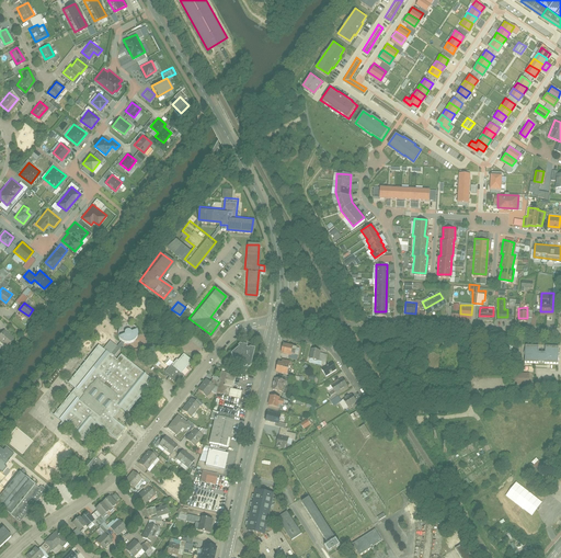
[(114,355),(125,342),(127,342),(129,342),(133,341),(135,340),(137,337),(138,334),(138,332),(138,329),(137,326),(136,325),(135,323),(133,322),(129,322),(126,322),(123,323),(119,325),(118,327),(117,329),(117,332),(118,336),(119,338),(121,340),(117,343),(110,338),(103,346),(99,343),(68,380),(75,386),(54,412),(63,420),(59,423),(63,425),(65,422),(82,436),(95,421),(116,437),(124,429),(126,426),(113,417),(121,406),(127,411),(153,378),(121,352),(117,357),(114,355)]
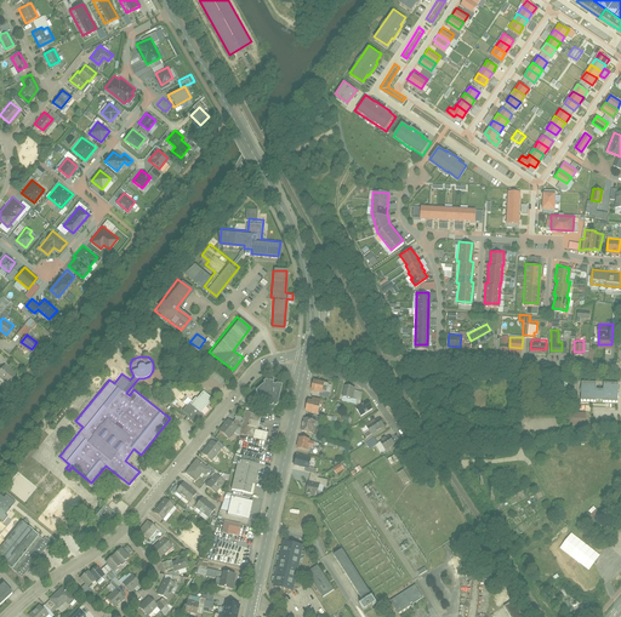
[(10,373),(1,366),(0,367),(0,380),(3,382),(10,373)]
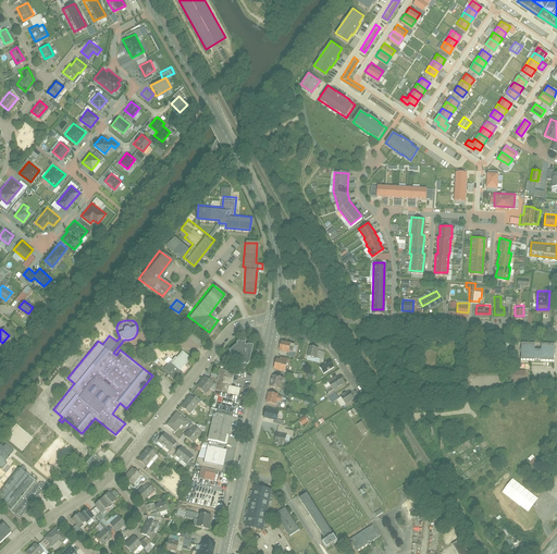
[(286,347),(288,337),(279,336),(277,346),(286,347)]
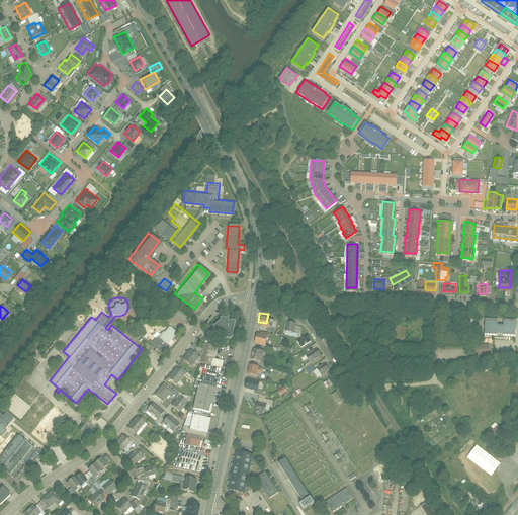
[(230,335),(234,317),(219,314),(210,322),(214,332),(230,335)]
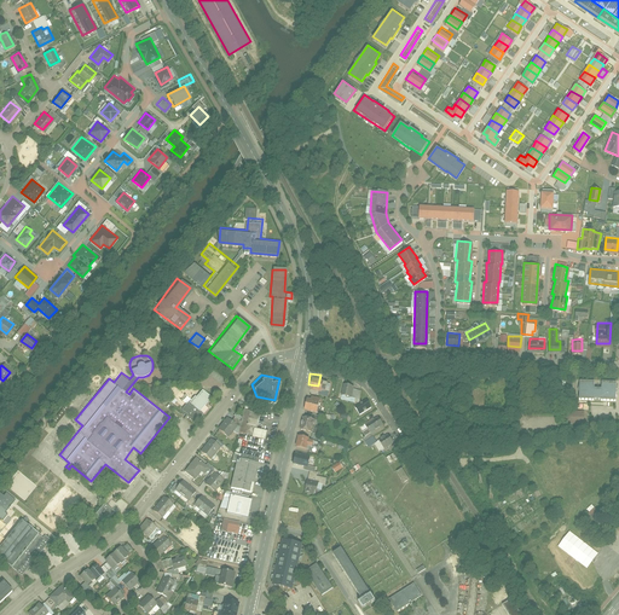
[(350,379),(342,376),(339,392),(354,396),(357,388),(348,387),(350,379)]
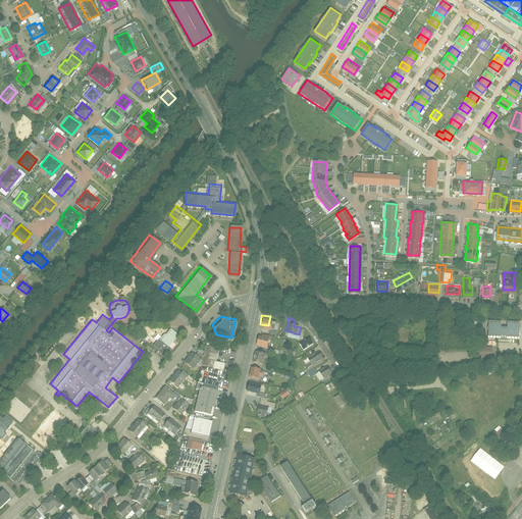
[(507,336),(519,336),(519,321),(507,320),(507,326),(502,326),(502,320),(488,319),(487,335),(500,336),(500,334),(508,334),(507,336)]
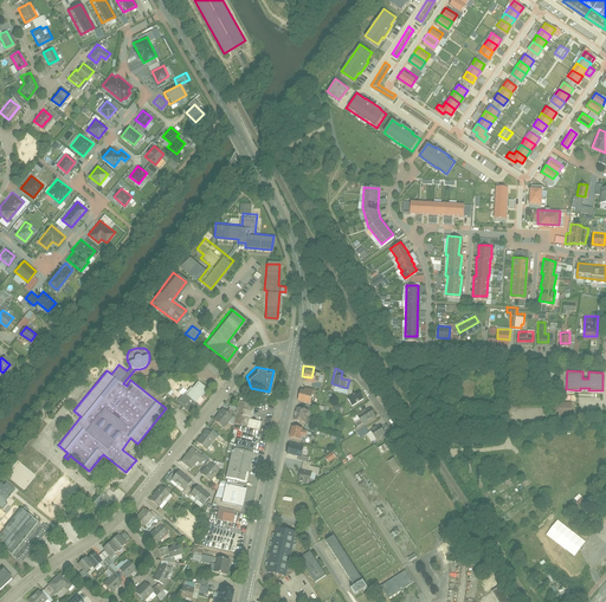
[(178,399),(193,412),(200,403),(197,400),(207,387),(199,380),(193,387),(191,386),(186,392),(188,393),(186,395),(182,393),(178,399)]
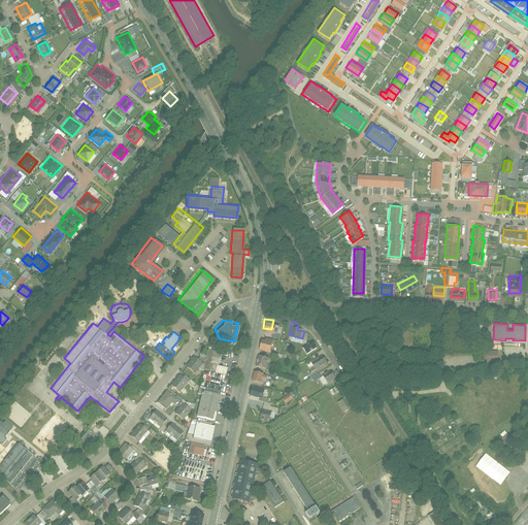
[(270,337),(261,335),(259,346),(269,348),(270,337)]
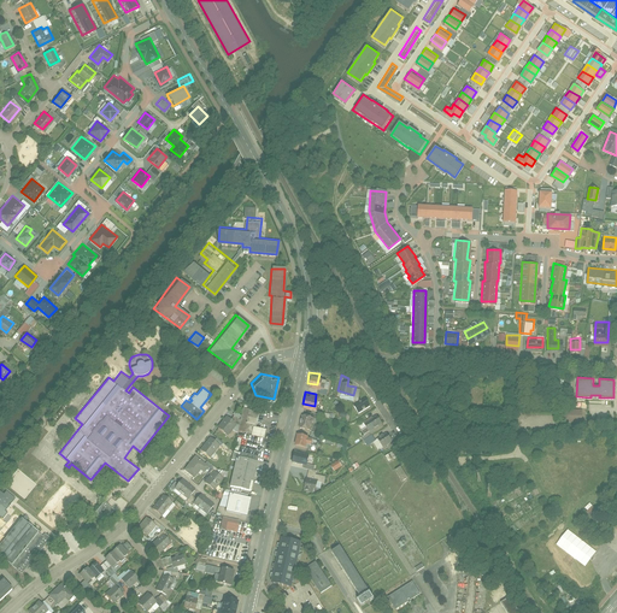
[(368,402),(363,394),(350,402),(353,410),(368,402)]
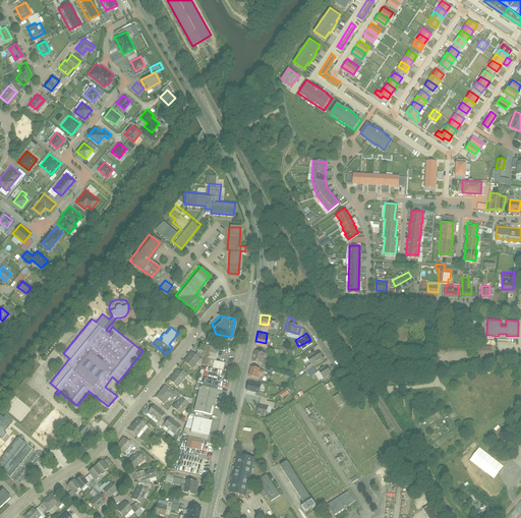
[(217,344),(208,342),(204,361),(220,365),(222,357),(214,355),(217,344)]
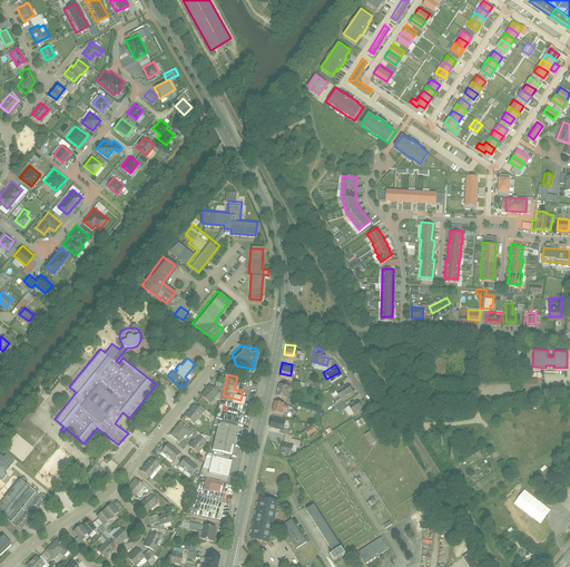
[(206,397),(214,387),(205,379),(196,389),(206,397)]
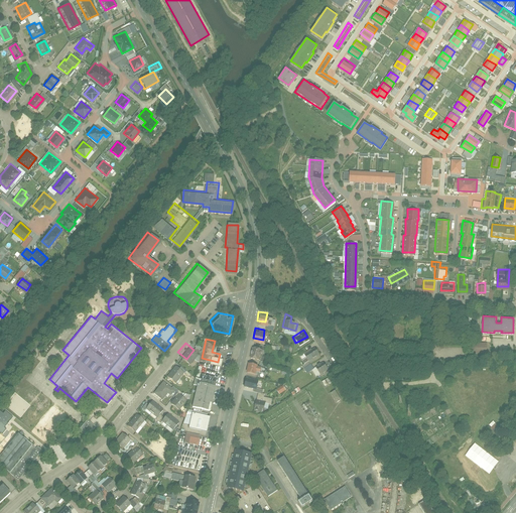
[(258,355),(260,345),(251,343),(249,353),(258,355)]
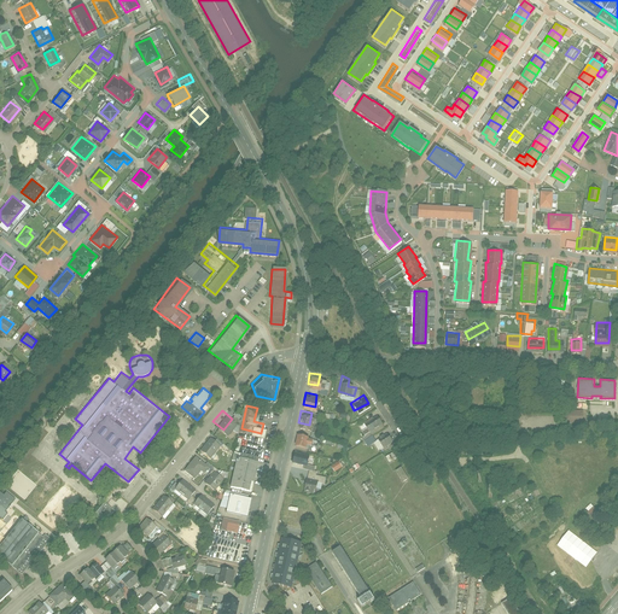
[(372,414),(363,420),(363,421),(367,426),(362,428),(365,433),(369,430),(382,421),(383,421),(378,414),(373,416),(372,414)]
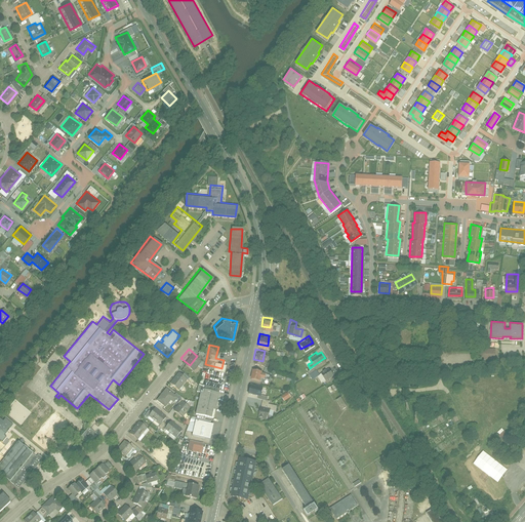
[(324,358),(314,365),(316,368),(326,361),(324,358)]
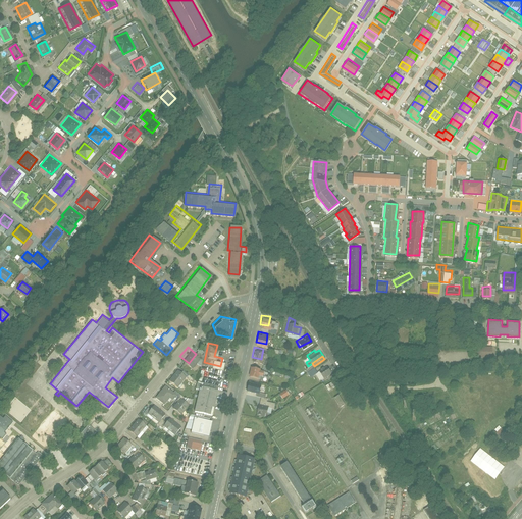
[(185,371),(176,364),(165,377),(173,384),(185,371)]
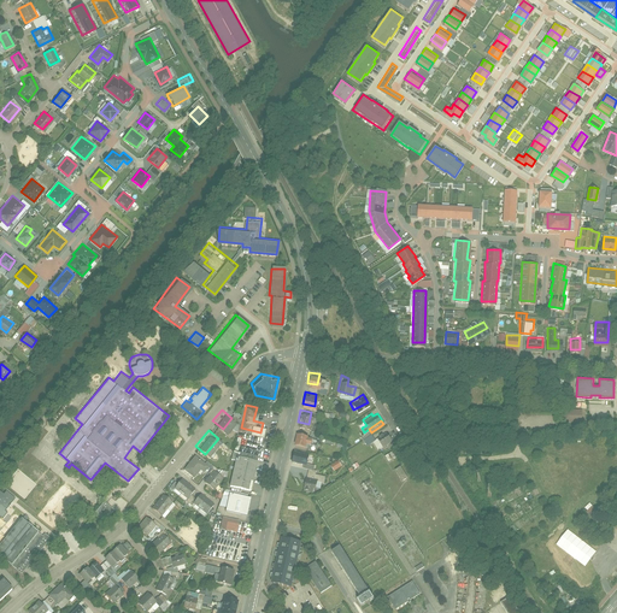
[(305,443),(307,432),(297,430),(294,441),(305,443)]
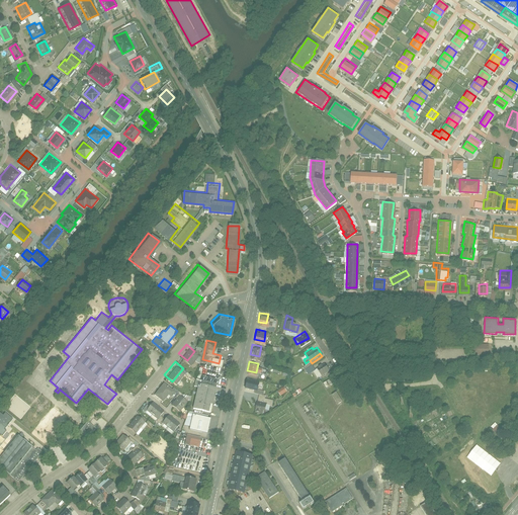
[(327,365),(325,361),(322,363),(321,362),(319,363),(319,364),(317,366),(321,373),(329,369),(329,368),(329,367),(328,365),(327,364),(327,365)]
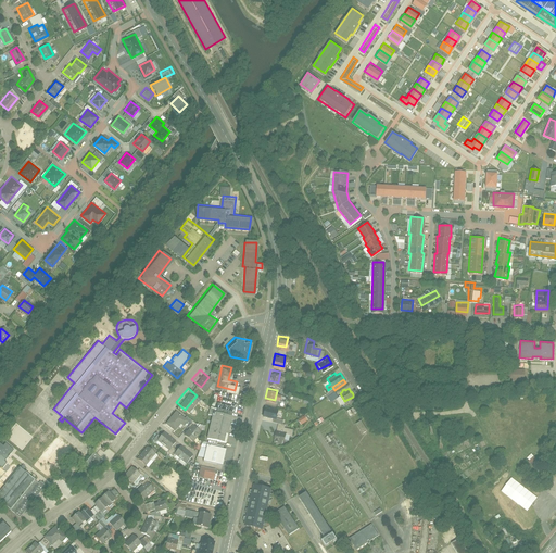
[(335,390),(328,393),(331,399),(337,397),(338,394),(335,390)]
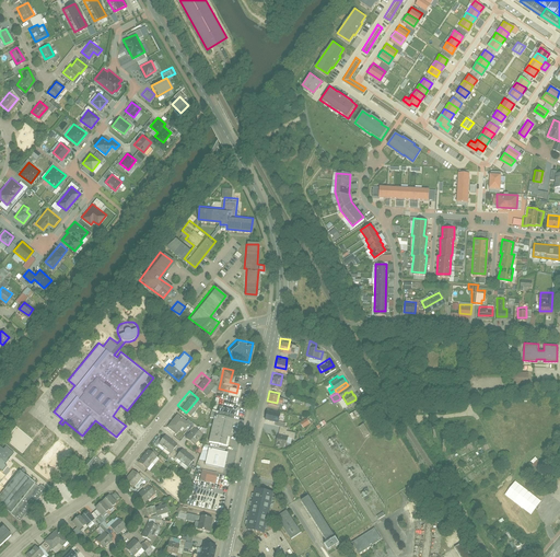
[(266,403),(263,415),(278,418),(280,410),(275,409),(276,405),(266,403)]
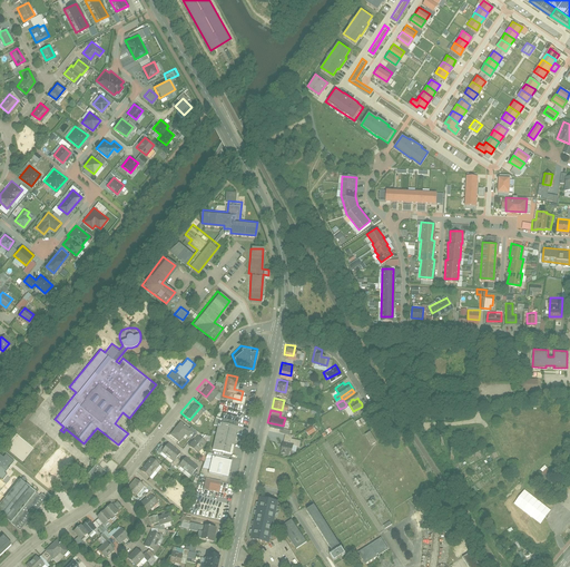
[(186,422),(177,416),(167,429),(176,436),(186,422)]
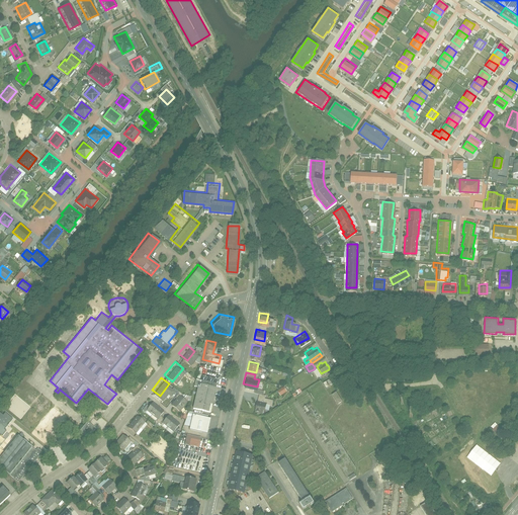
[(213,381),(197,377),(191,402),(208,406),(213,381)]
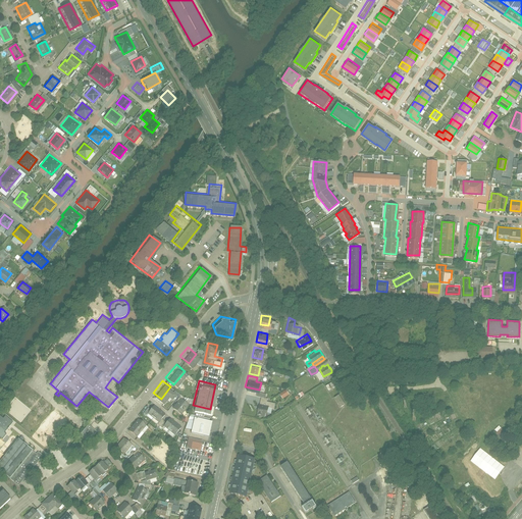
[(288,385),(281,388),(284,395),(291,392),(288,385)]
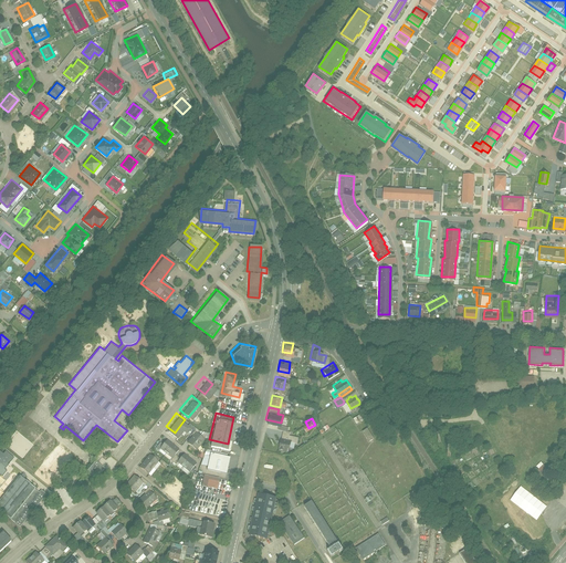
[(373,435),(366,424),(359,427),(366,439),(373,435)]
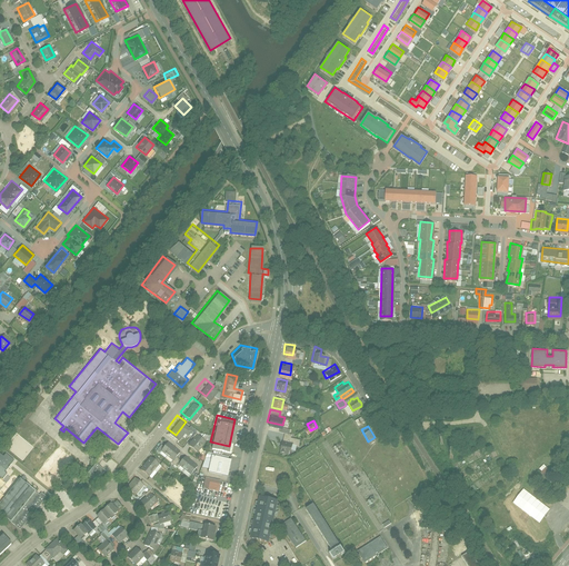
[(262,446),(288,453),(290,444),(272,439),(275,430),(266,429),(262,446)]
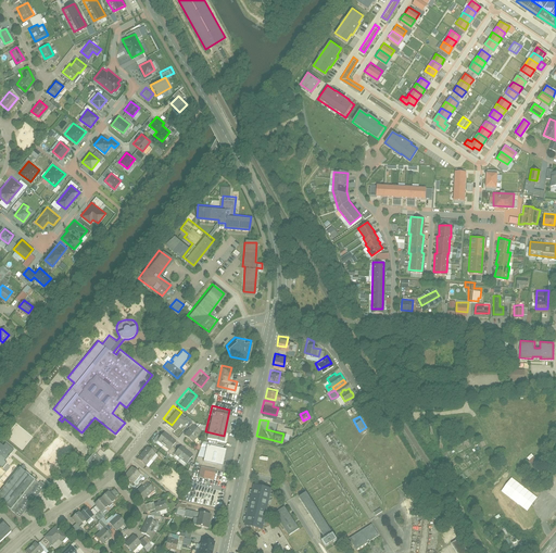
[(198,427),(190,422),(180,434),(187,440),(198,427)]
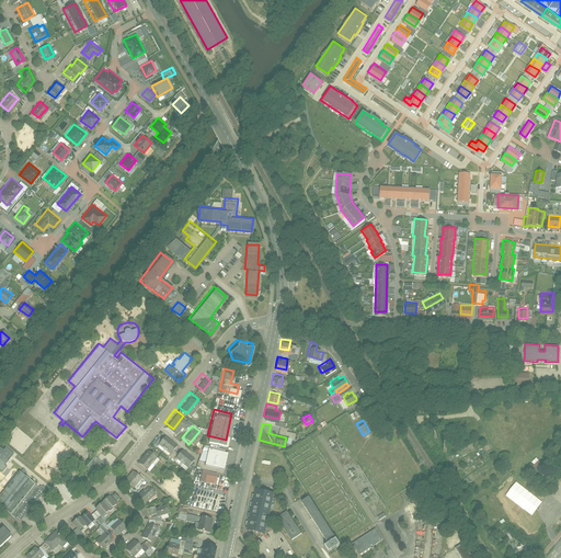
[(160,433),(152,442),(164,452),(172,443),(160,433)]
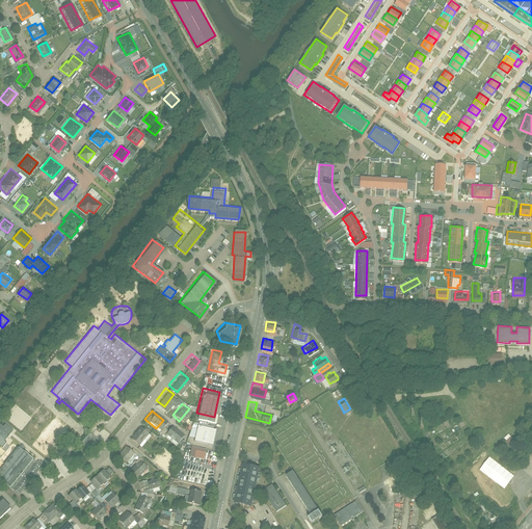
[(0,449),(7,440),(5,439),(14,427),(0,416),(0,449)]
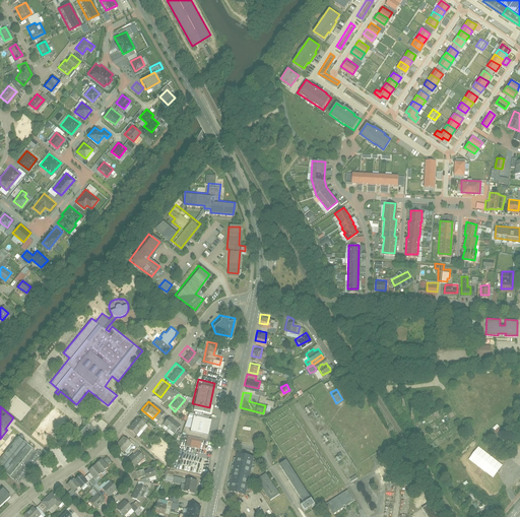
[(189,429),(207,432),(210,417),(208,416),(209,414),(188,410),(185,425),(190,426),(189,429)]
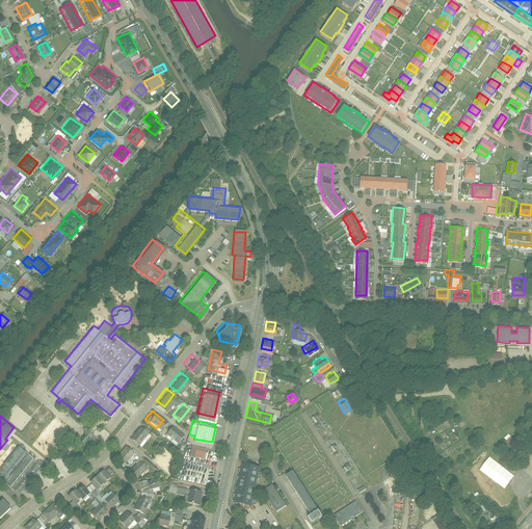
[(140,423),(130,437),(137,443),(148,429),(140,423)]
